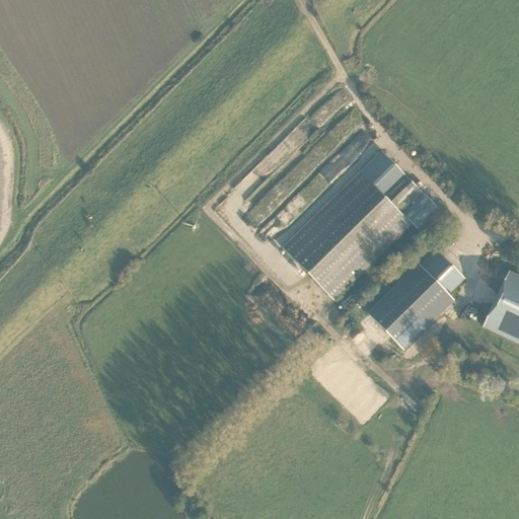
[(349,124),(356,132),(370,119),(357,105),(347,115),(353,121),(349,124)]
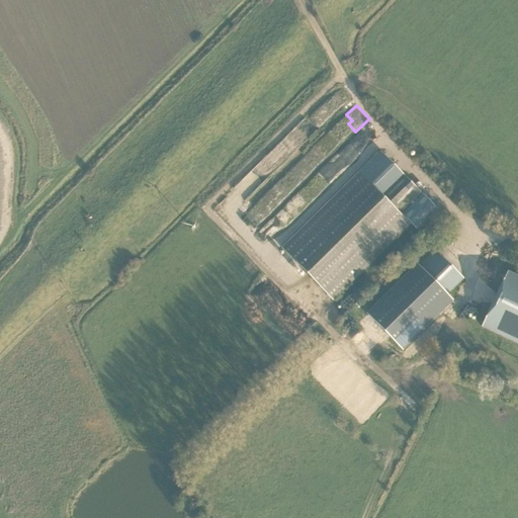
[(400,213),(421,192),(381,152),(282,249),(334,300),(410,225),(400,213)]
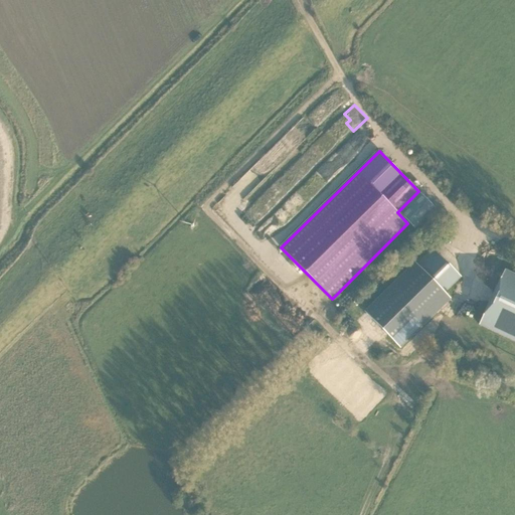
[(400,213),(414,227),(435,208),(420,193),(400,213)]
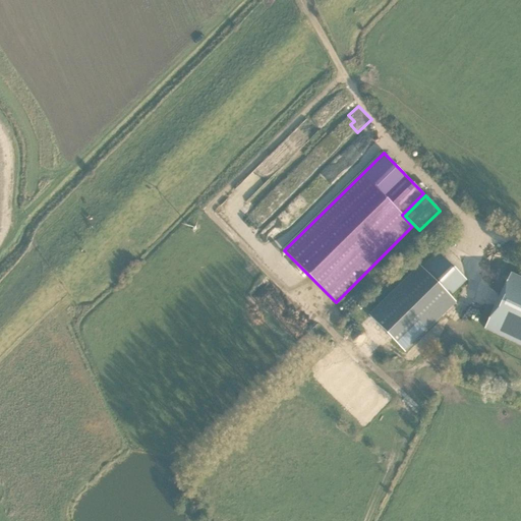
[(266,198),(256,206),(268,220),(275,215),(269,208),(272,206),(266,198)]
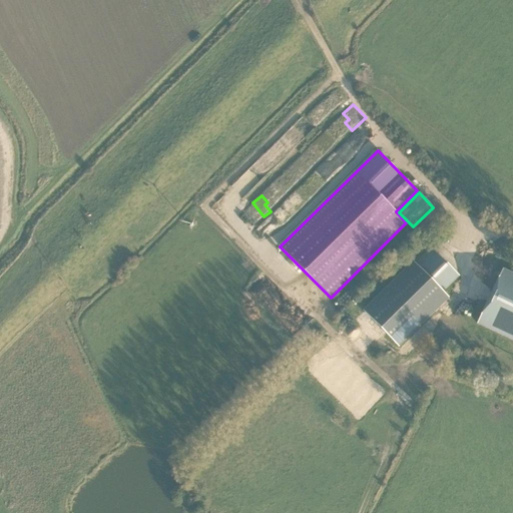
[(459,277),(435,251),(420,267),(414,261),(363,311),(399,347),(449,297),(443,292),(459,277)]
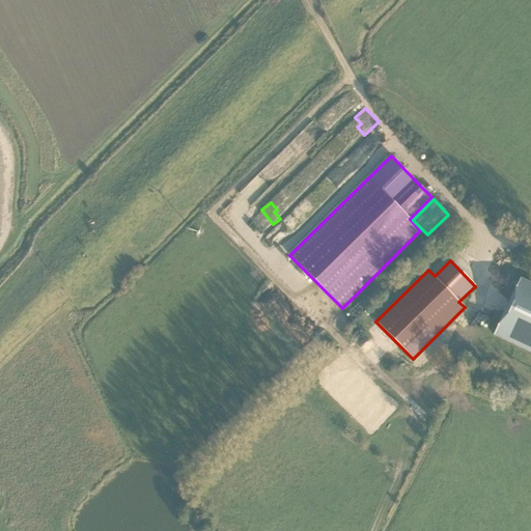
[(530,283),(521,279),(494,335),(530,352),(530,283)]
